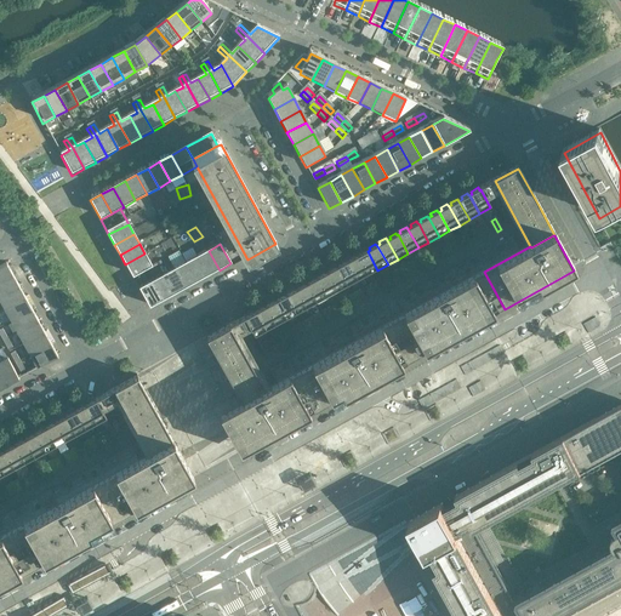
[(377,271),(368,251),(366,252),(365,250),(358,254),(360,256),(357,257),(368,275),(377,271)]
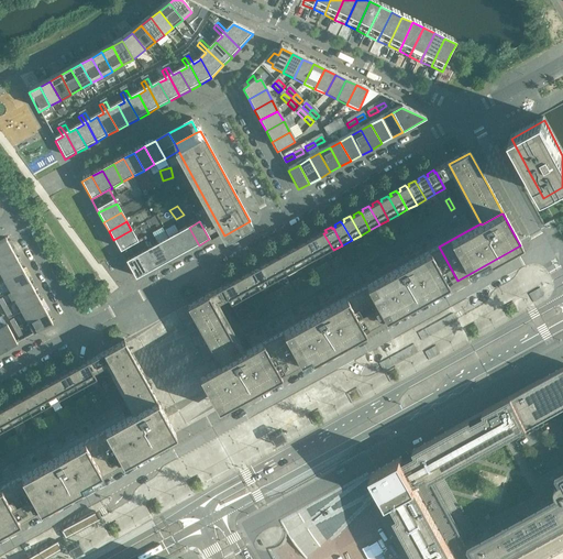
[(199,245),(189,228),(178,233),(188,251),(199,245)]
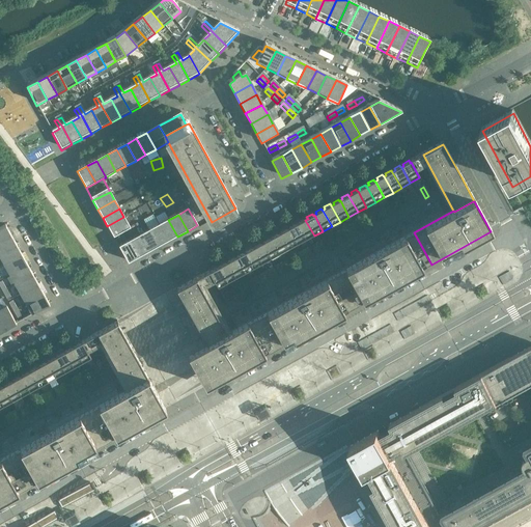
[(112,234),(129,225),(123,217),(107,226),(112,234)]
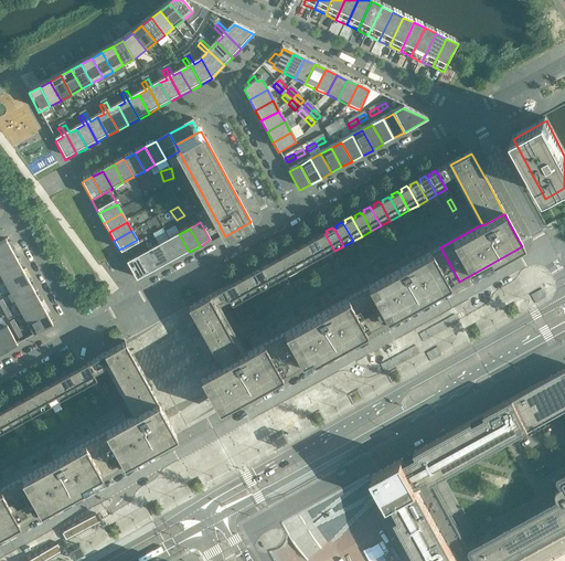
[(334,251),(324,234),(323,232),(317,235),(318,237),(316,240),(324,256),(334,251)]
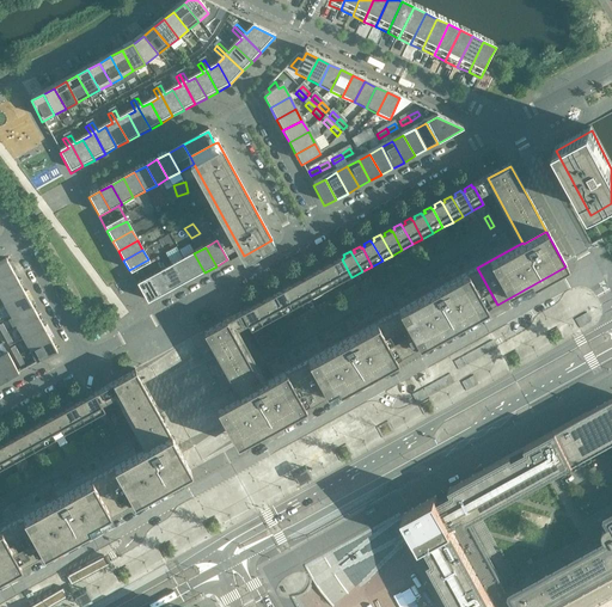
[(204,273),(194,253),(183,259),(194,279),(204,273)]
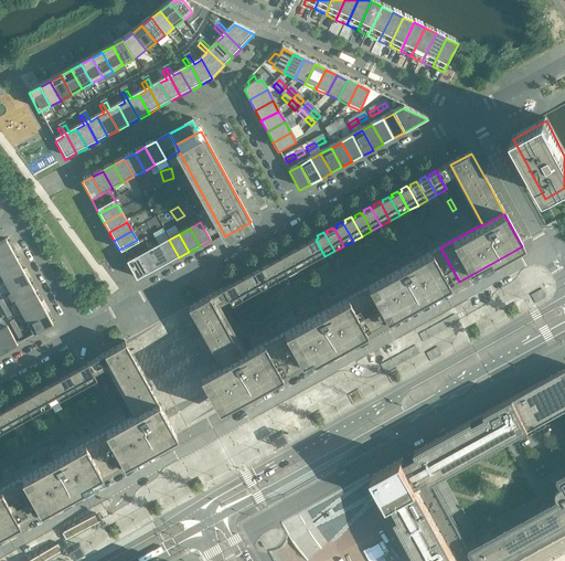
[(324,256),(316,240),(315,240),(313,237),(308,241),(309,243),(306,244),(316,262),(324,256)]
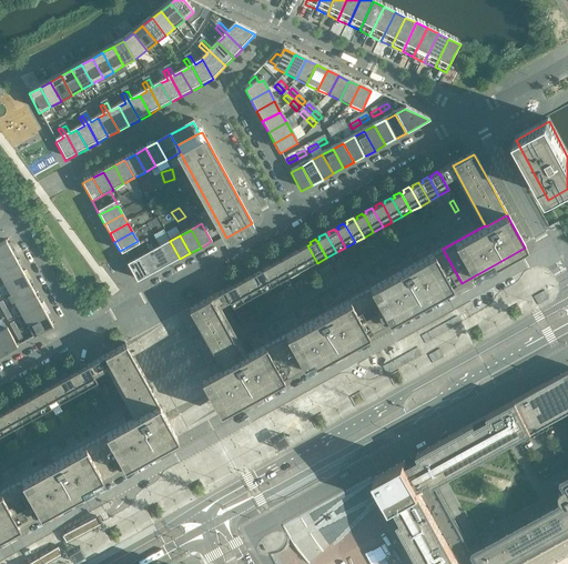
[(144,255),(138,241),(120,251),(127,264),(138,259),(144,255)]
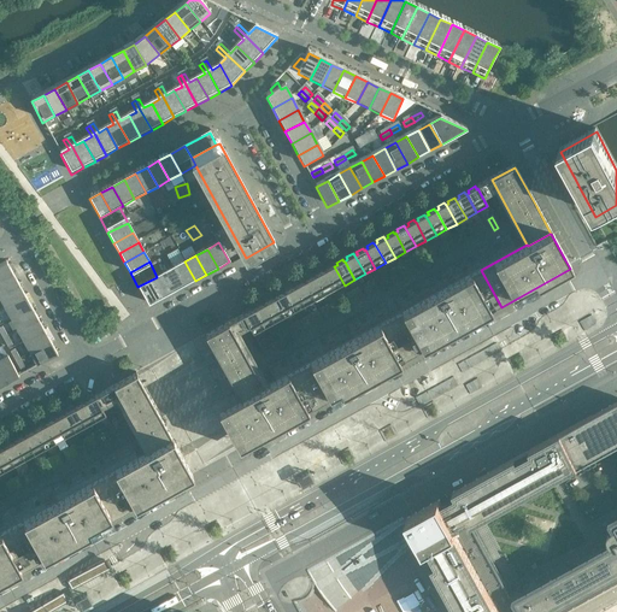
[(195,281),(184,262),(172,269),(183,288),(195,281)]
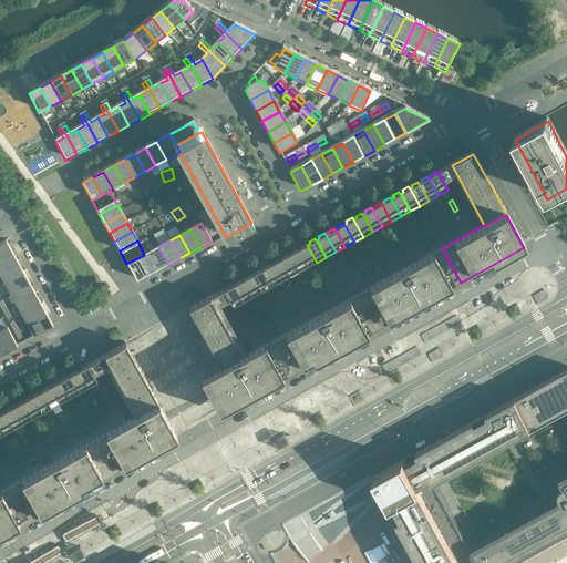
[(317,263),(307,245),(307,246),(306,243),(299,247),(300,249),(298,251),(307,267),(317,263)]
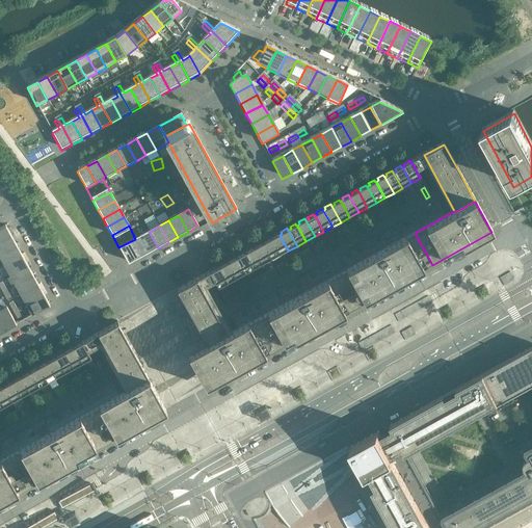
[(0,244),(11,239),(5,229),(0,231),(0,244)]
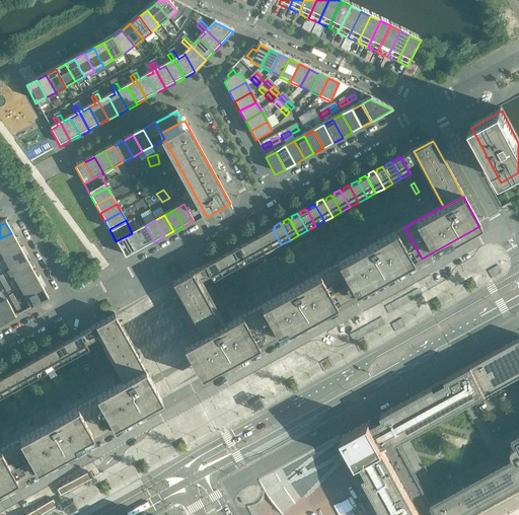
[(154,242),(145,226),(136,231),(144,247),(154,242)]
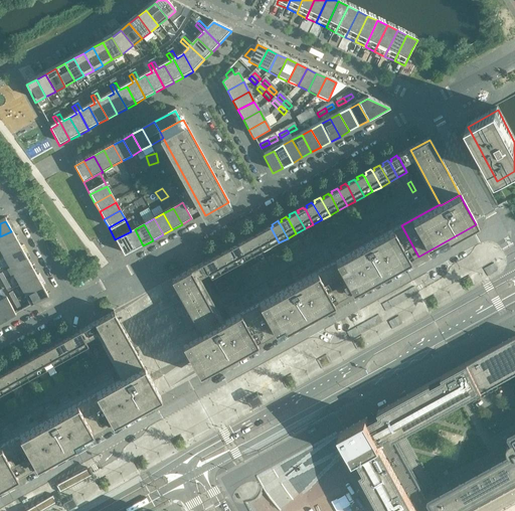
[(279,242),(271,227),(270,227),(269,225),(264,228),(265,230),(262,232),(271,247),(279,242)]
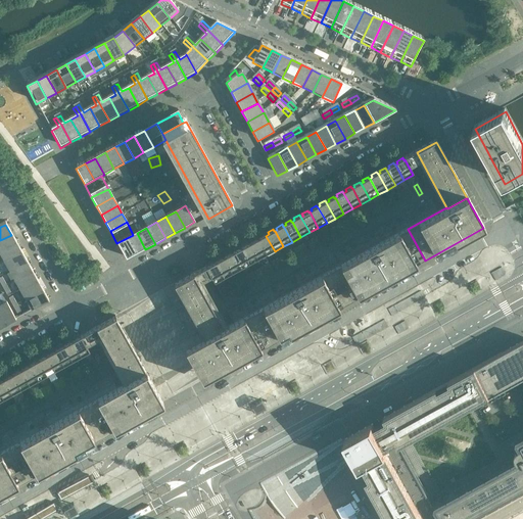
[(347,303),(425,261),(408,229),(330,272),(347,303)]
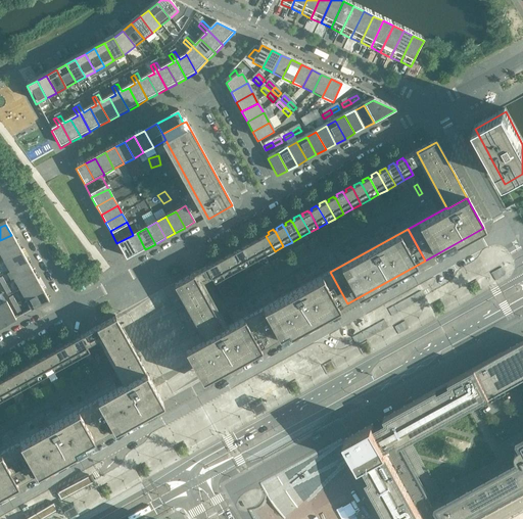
[(137,233),(133,235),(127,238),(136,254),(145,249),(137,233)]
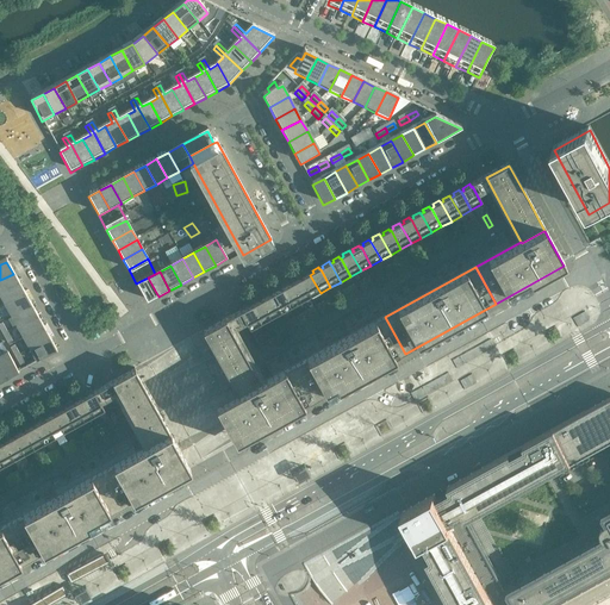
[(321,293),(310,275),(309,273),(302,276),(303,279),(300,280),(310,299),(321,293)]
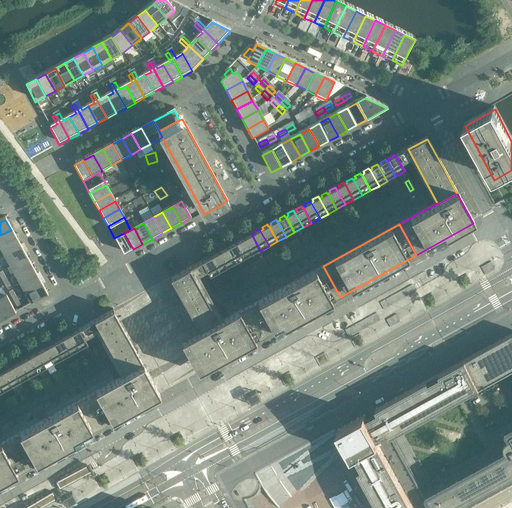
[(0,247),(16,239),(11,230),(0,235),(0,247)]
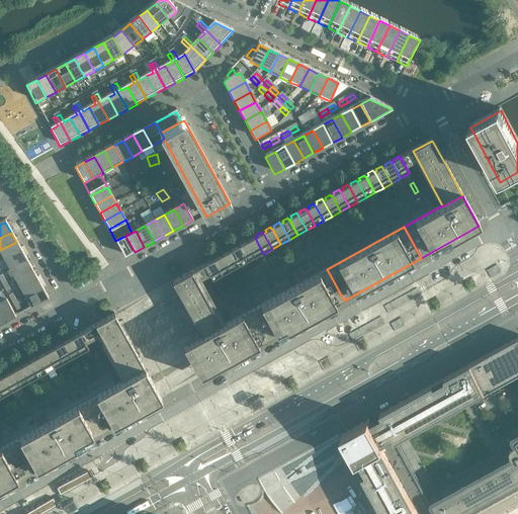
[(135,252),(125,236),(115,241),(124,257),(135,252)]
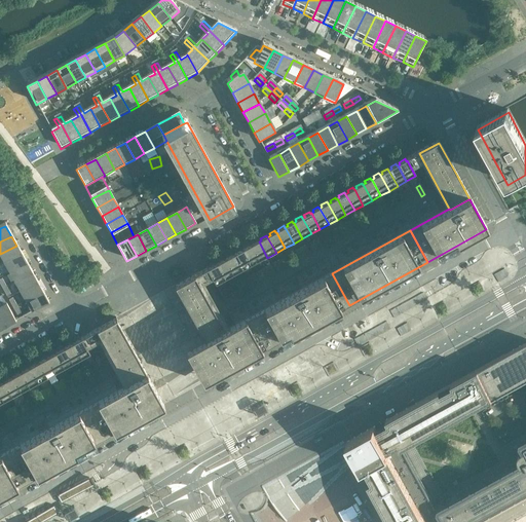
[(267,258),(259,241),(259,243),(257,239),(252,244),(253,246),(251,247),(259,262),(267,258)]
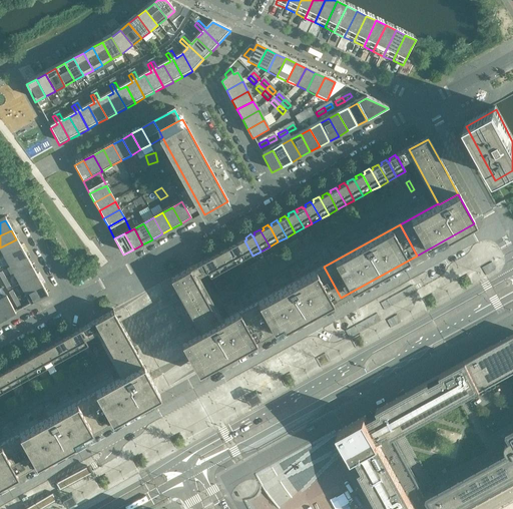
[(252,256),(244,240),(243,240),(242,238),(236,241),(238,243),(235,245),(244,261),(252,256)]
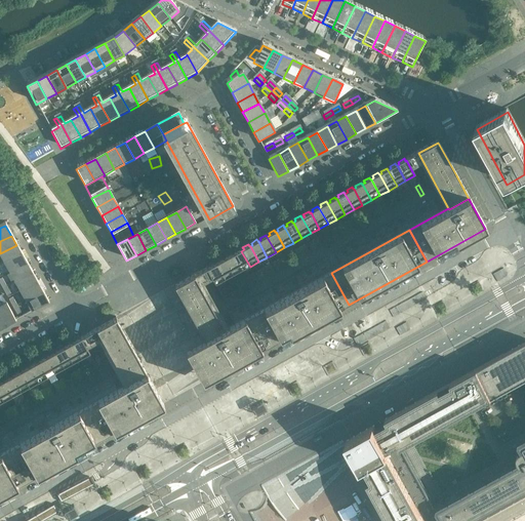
[(0,256),(4,265),(22,254),(16,245),(0,253),(0,256)]
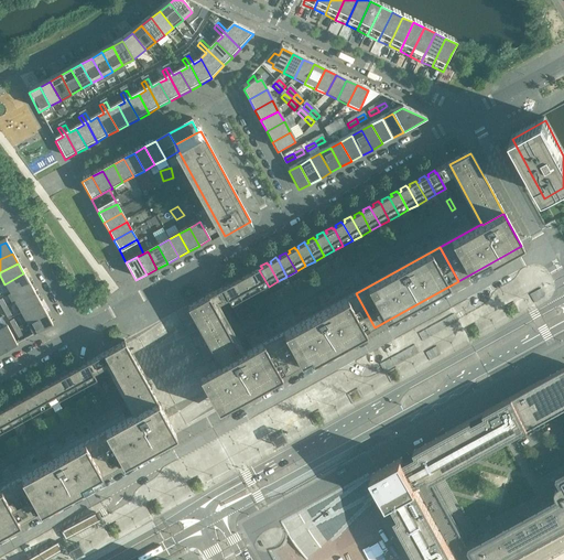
[(269,287),(259,270),(258,268),(251,271),(252,273),(250,275),(259,292),(269,287)]
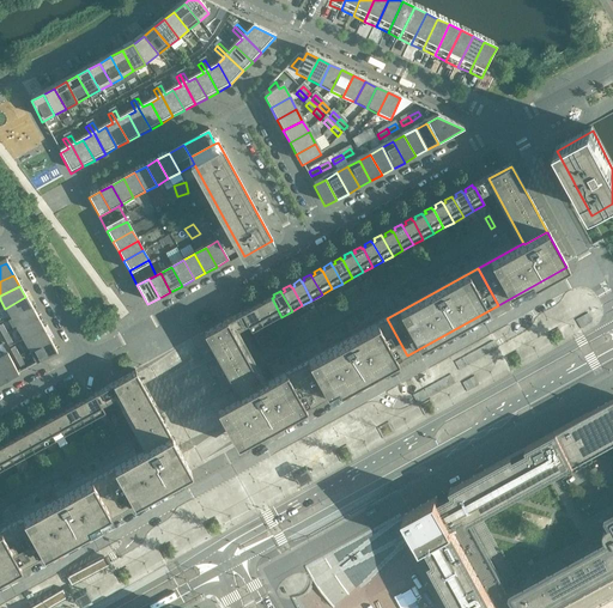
[(281,317),(272,298),(271,298),(269,296),(263,299),(265,303),(261,304),(272,322),(281,317)]
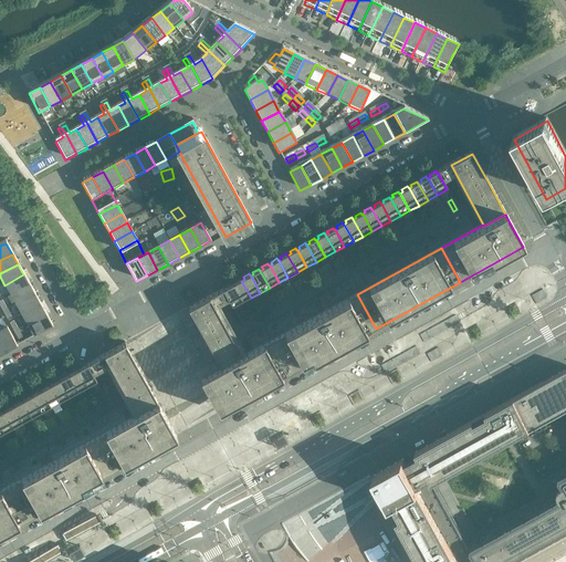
[(10,295),(29,285),(23,274),(4,285),(10,295)]
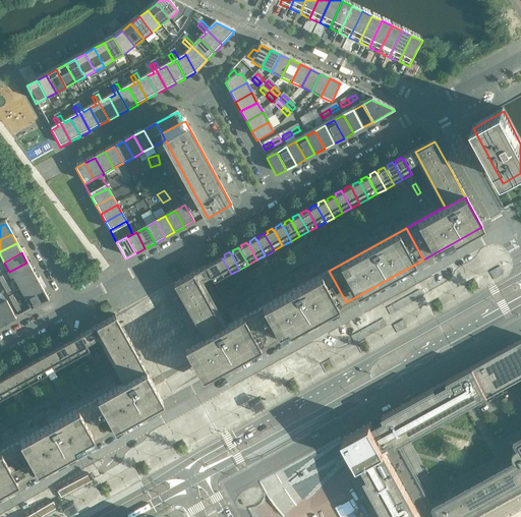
[(231,274),(222,259),(221,256),(215,260),(216,262),(214,264),(222,279),(231,274)]
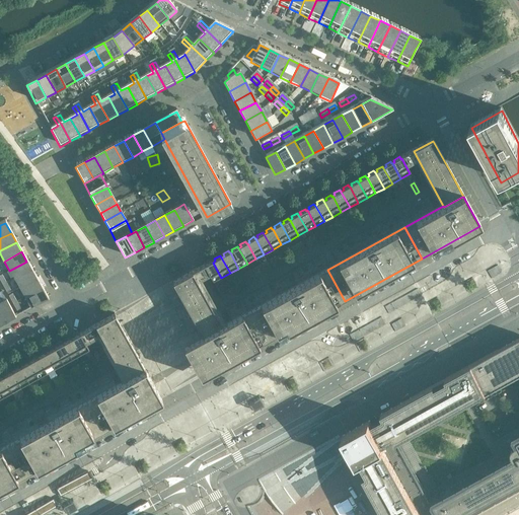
[(221,278),(213,263),(211,261),(206,264),(207,266),(204,268),(212,283),(221,278)]
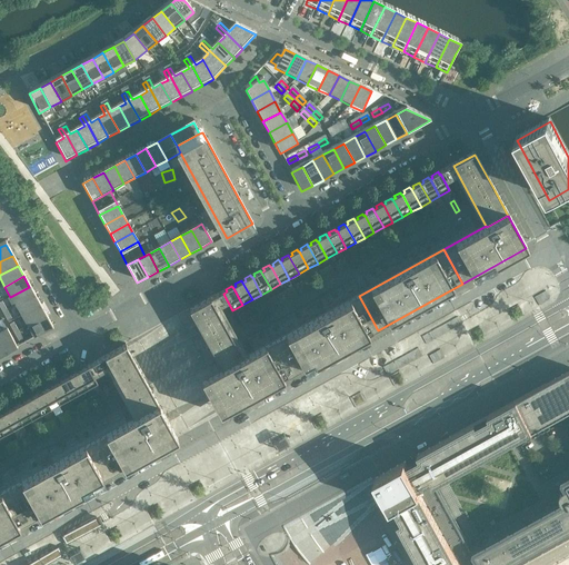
[(17,308),(36,297),(29,287),(10,297),(17,308)]
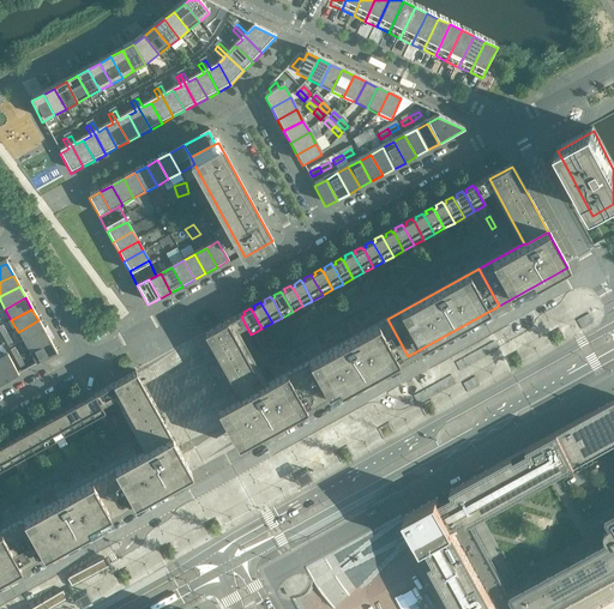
[(595,327),(590,318),(577,324),(583,335),(595,327)]
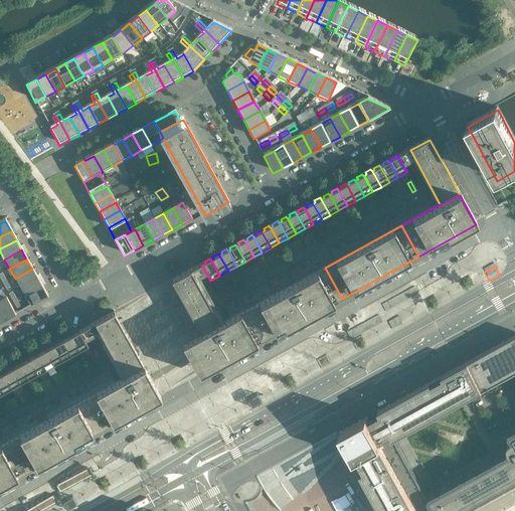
[(266,341),(342,299),(325,268),(248,310),(266,341)]
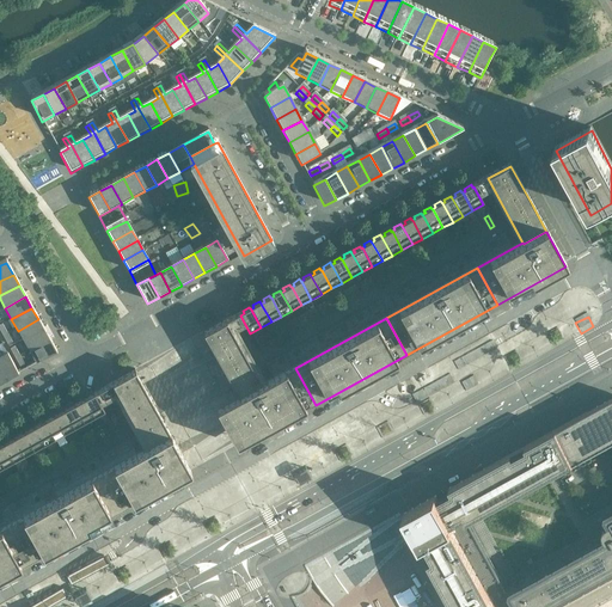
[(24,342),(44,331),(38,319),(18,331),(24,342)]
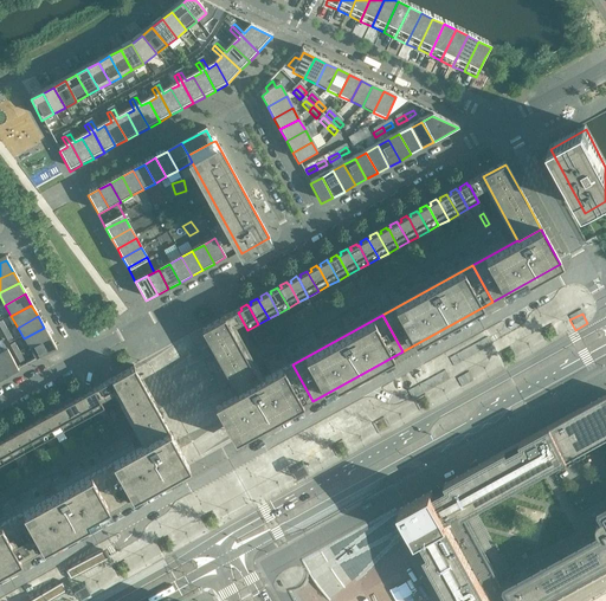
[(259,385),(258,383),(224,320),(201,333),(236,395),(259,385)]
